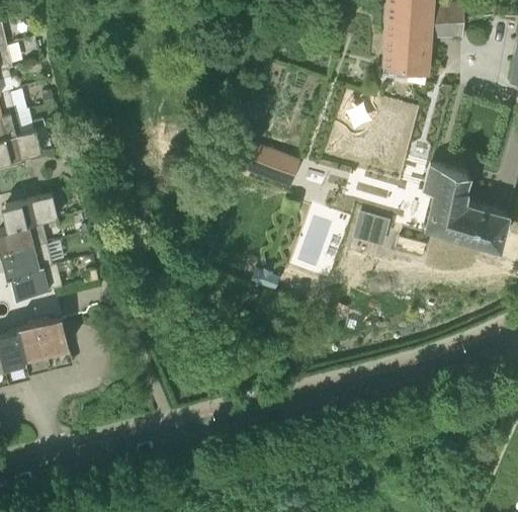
[(460,40),(460,22),(429,26),(430,0),(387,0),(383,70),(426,77),(428,41),(460,40)]
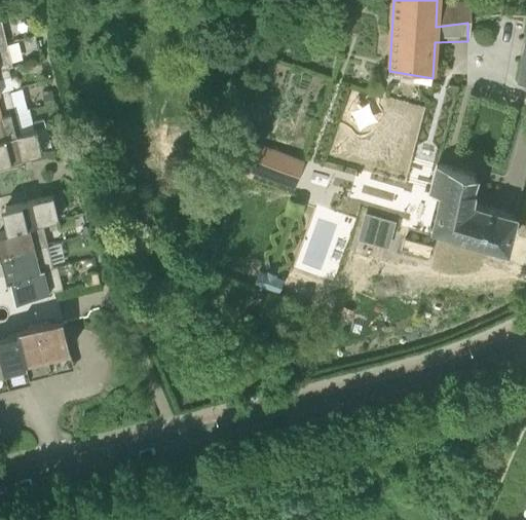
[(0,73),(8,71),(8,73),(12,72),(6,49),(0,50),(0,73)]
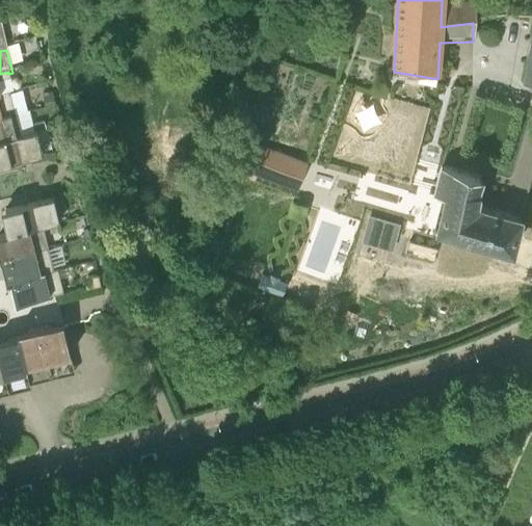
[(0,84),(10,82),(8,74),(8,72),(0,74),(0,84)]
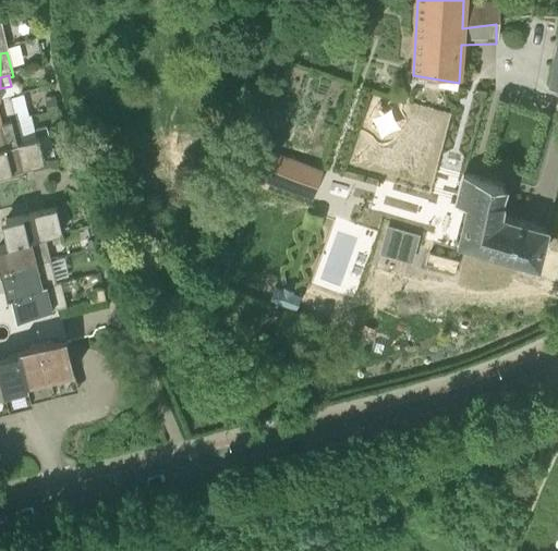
[(0,126),(16,123),(11,100),(0,101),(0,126)]
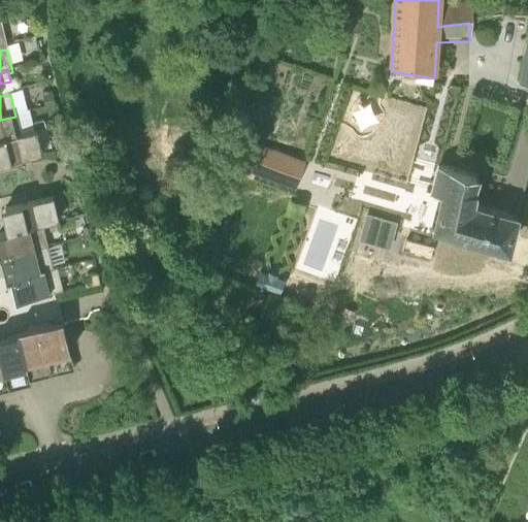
[(45,111),(56,109),(52,96),(41,98),(45,111)]
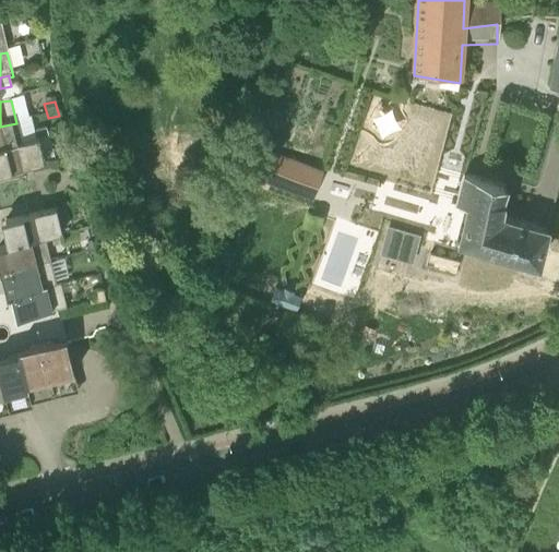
[(21,143),(16,123),(0,127),(0,153),(36,143),(35,140),(21,143)]
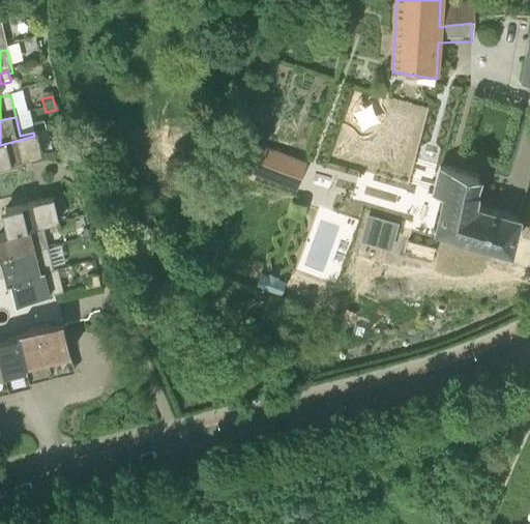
[(43,125),(32,127),(34,135),(45,132),(43,125)]
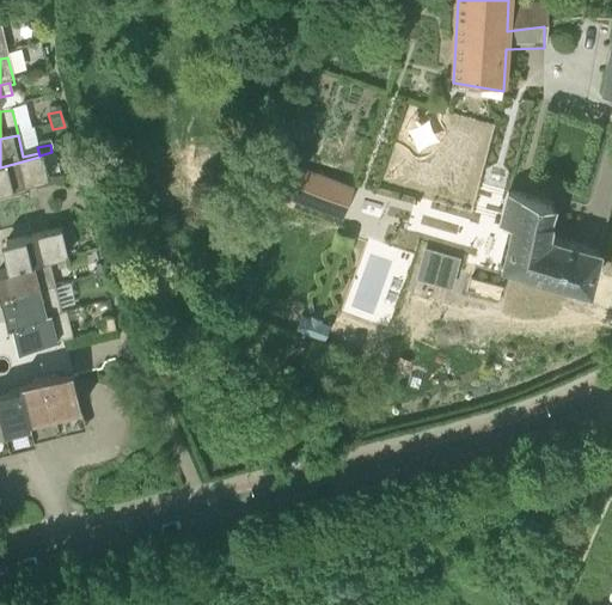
[(42,157),(40,157),(0,167),(0,196),(49,184),(42,157)]
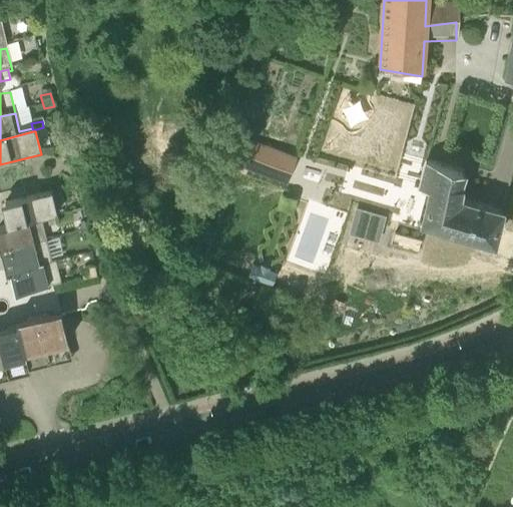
[(492,246),(501,214),(458,202),(466,176),(427,165),(420,190),(432,193),(422,226),(492,246)]
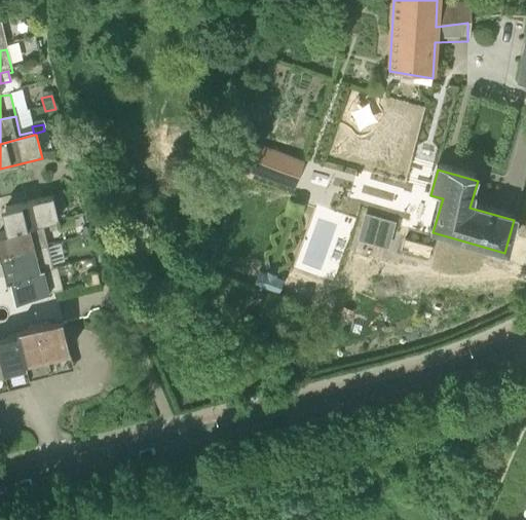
[(6,235),(42,228),(60,225),(52,200),(5,213),(7,222),(4,226),(6,235)]
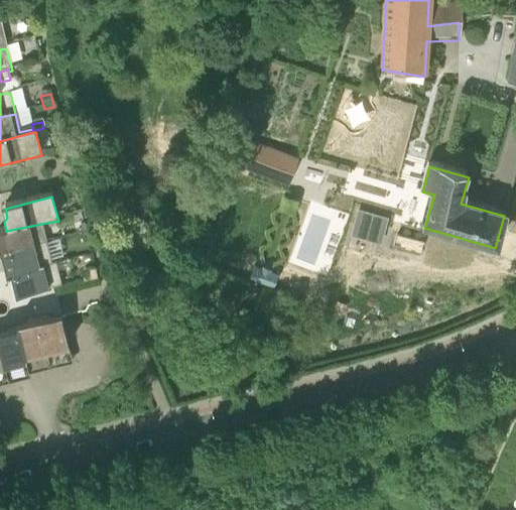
[(0,256),(46,245),(41,224),(6,231),(0,232),(0,241),(0,242),(0,256)]
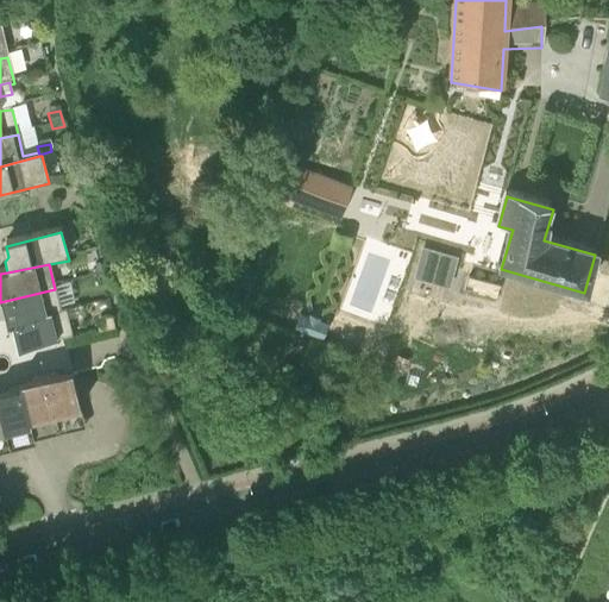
[(464,290),(490,299),(495,284),(488,282),(489,278),(469,273),(464,290)]
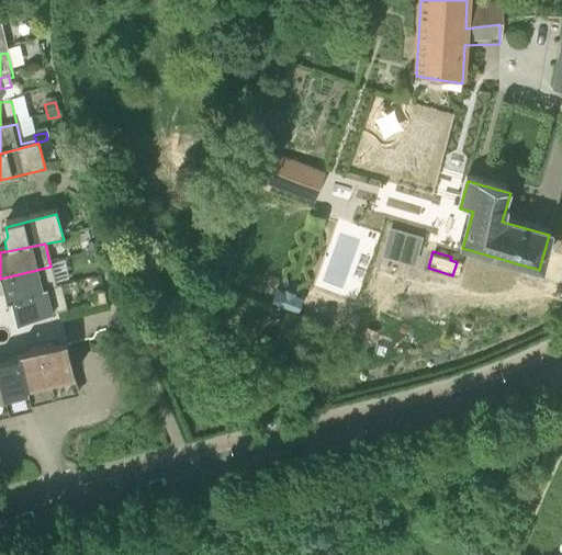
[(10,301),(56,289),(51,267),(0,279),(0,281),(2,290),(8,294),(10,301)]
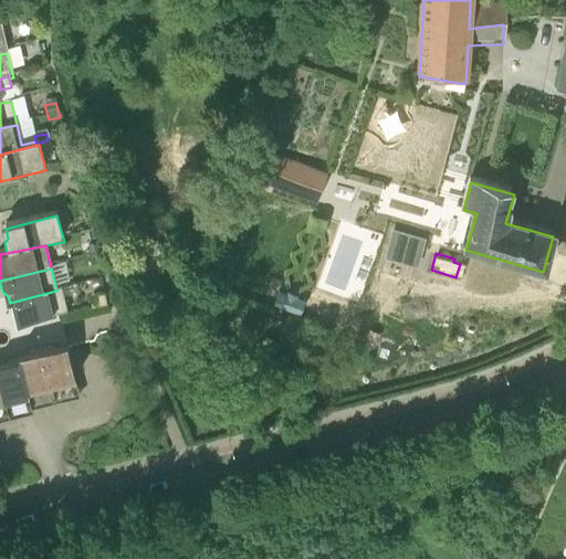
[(61,289),(56,291),(10,303),(12,314),(18,318),(20,328),(67,316),(61,289)]
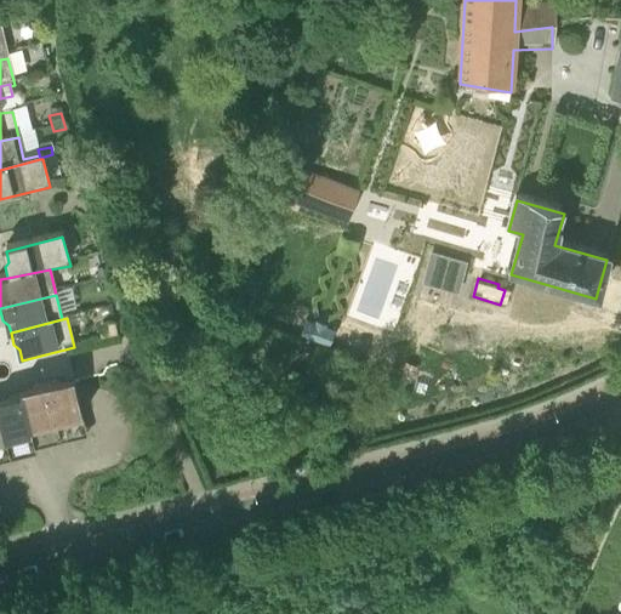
[(325,330),(315,327),(314,329),(306,325),(300,340),(328,351),(334,336),(324,333),(325,330)]
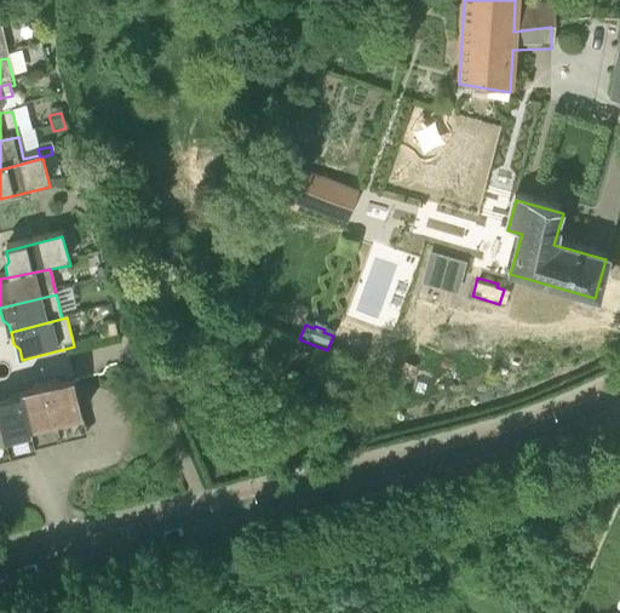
[(56,383),(45,387),(55,427),(82,419),(74,385),(63,388),(56,383)]
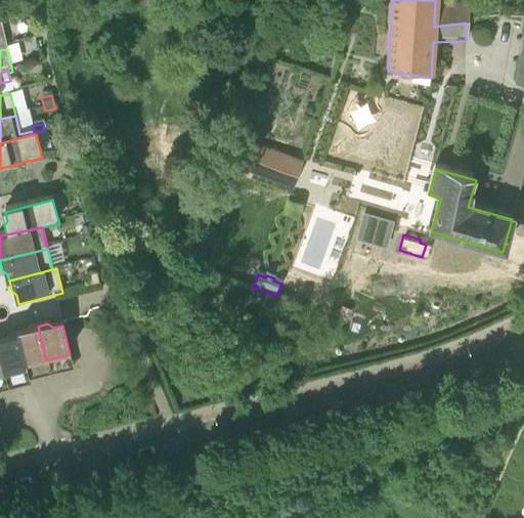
[(46,360),(38,327),(29,329),(26,334),(18,336),(26,365),(46,360)]
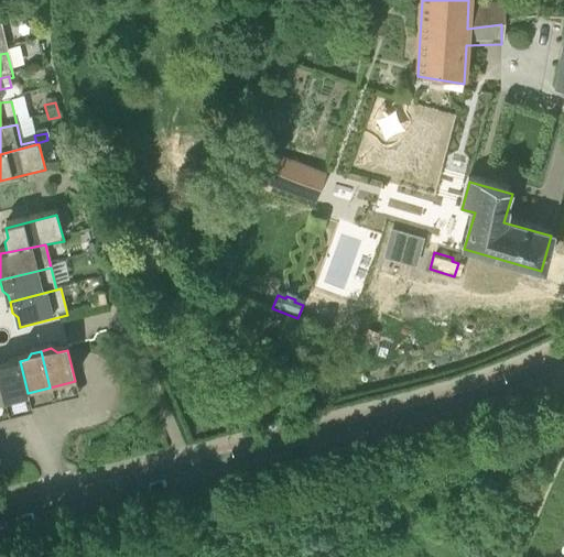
[(29,396),(28,393),(20,361),(8,364),(4,369),(0,370),(0,389),(3,403),(29,396)]
